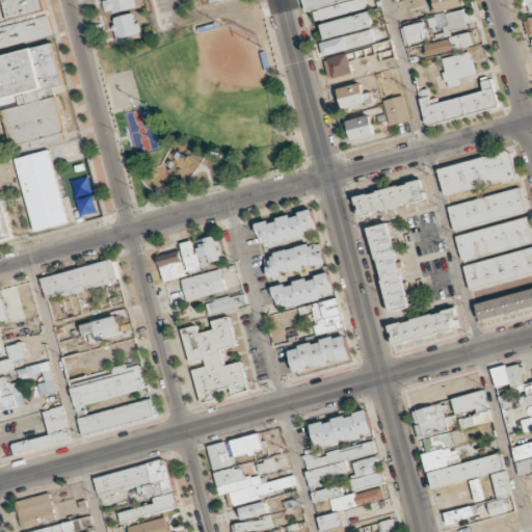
[(0,0),(0,47),(53,34),(44,0),(0,0)]
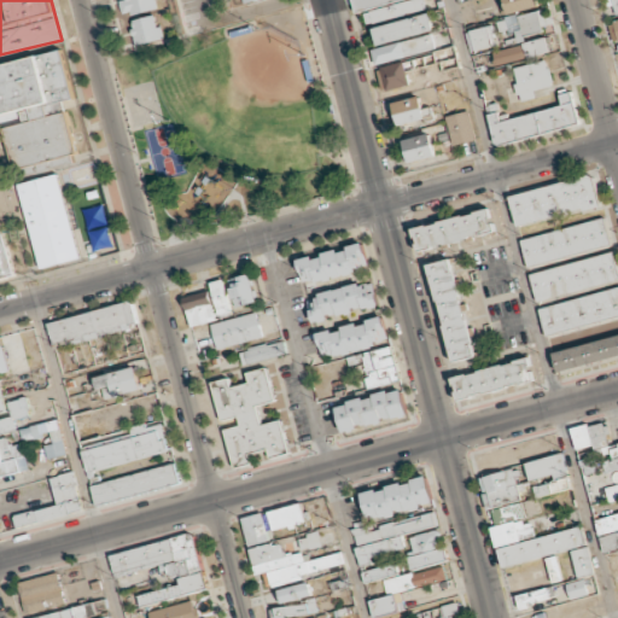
[(157,9),(155,0),(122,0),(120,1),(123,16),(157,9)]
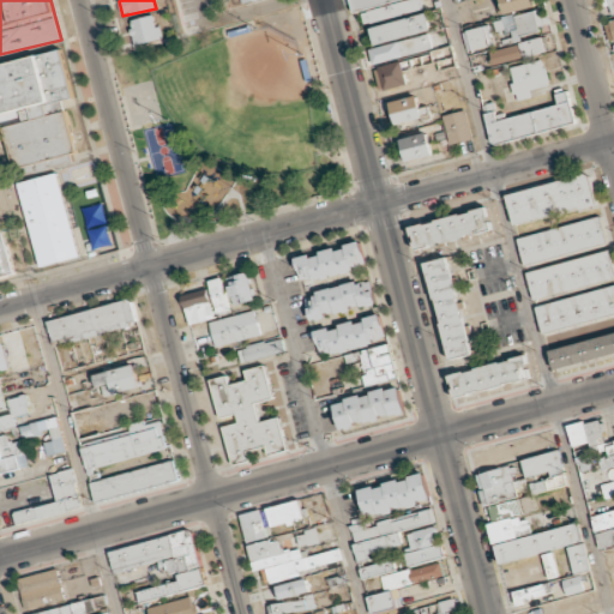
[(349,0),(353,13),(361,11),(365,23),(427,7),(425,0),(349,0)]
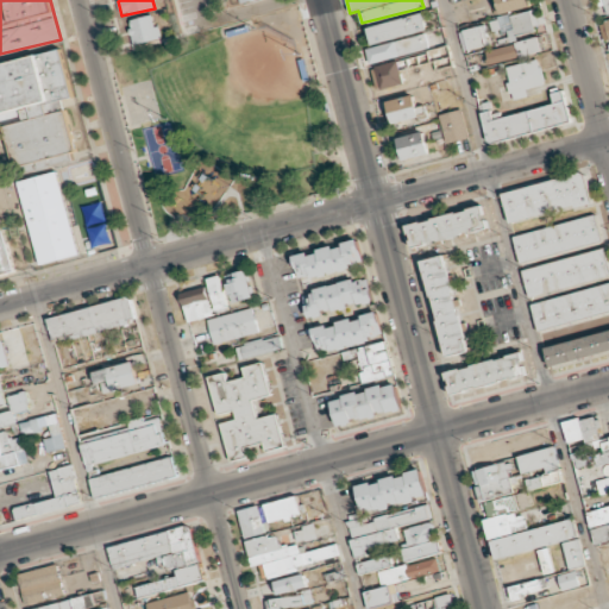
[(608,0),(598,0),(604,16),(608,13),(608,0)]
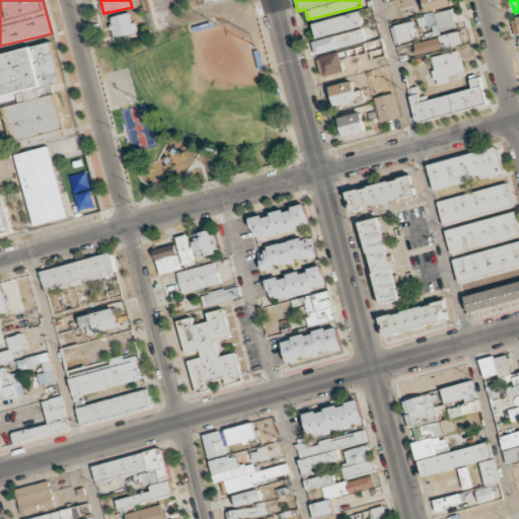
[(419,17),(422,28),(430,26),(432,36),(441,34),(440,30),(459,25),(454,8),(419,17)]
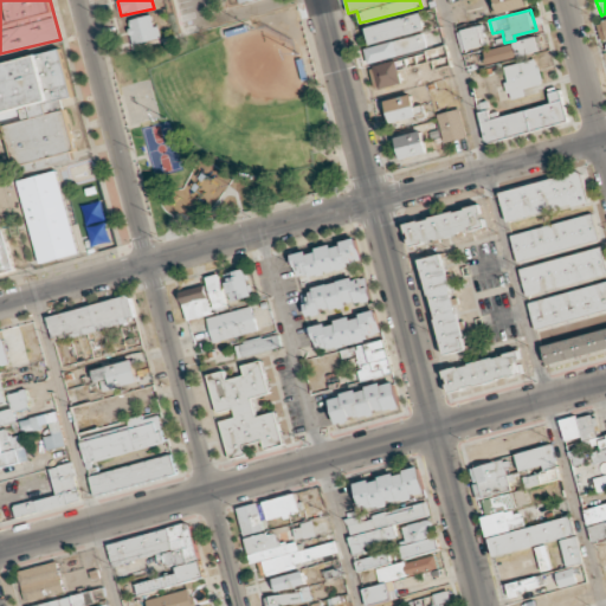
[(426,28),(423,12),(367,27),(372,44),(426,28)]
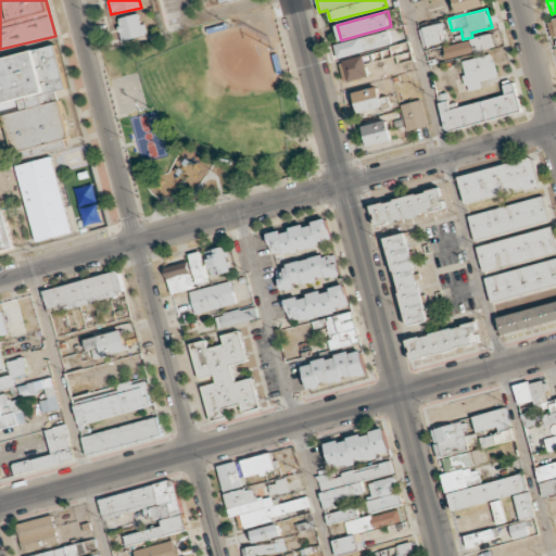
[(117,19),(123,41),(147,36),(141,13),(117,19)]
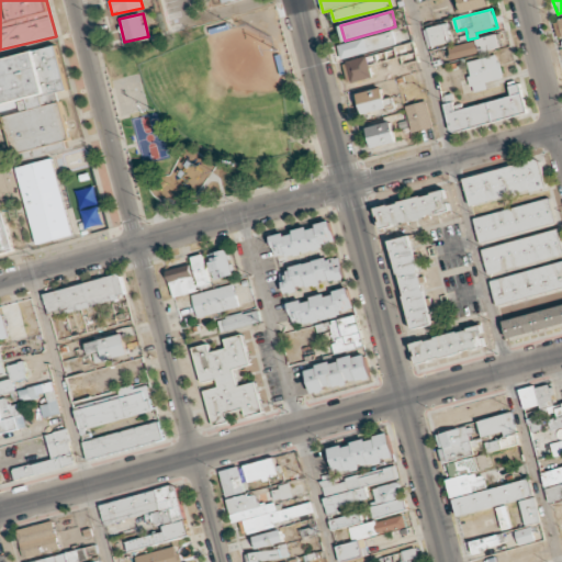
[(428,47),(452,41),(447,23),(424,30),(428,47)]
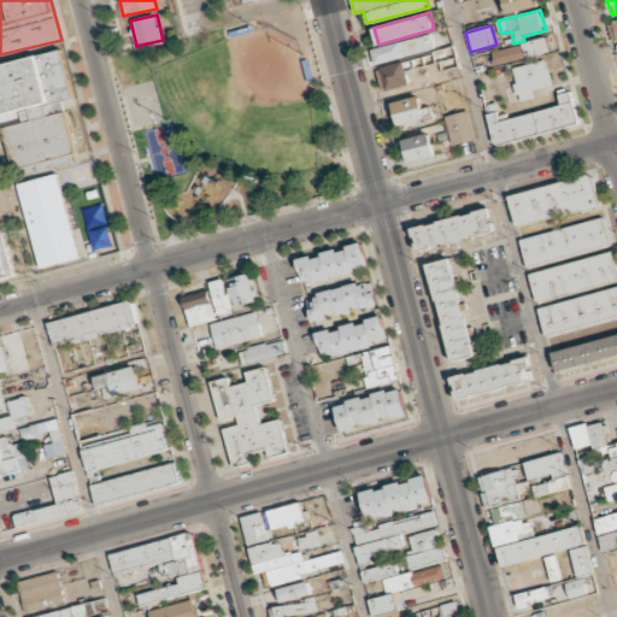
[(371,50),(375,64),(434,48),(430,34),(371,50)]
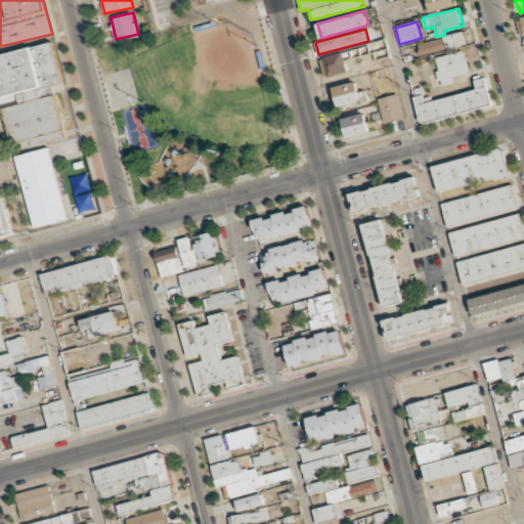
[(421,56),(470,43),(467,31),(418,44),(421,56)]
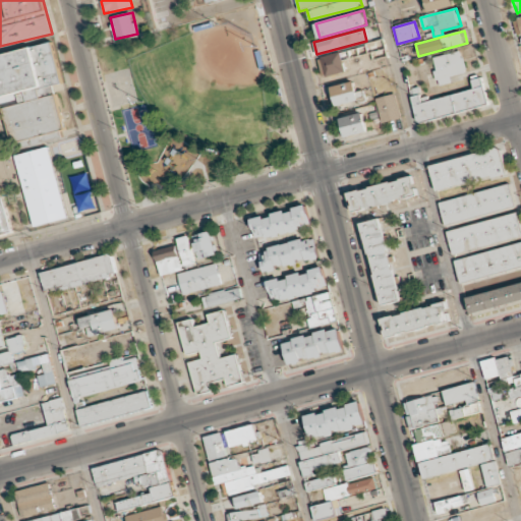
[(0,55),(0,107),(5,106),(14,149),(32,145),(31,138),(65,131),(55,85),(62,83),(53,43),(0,55)]
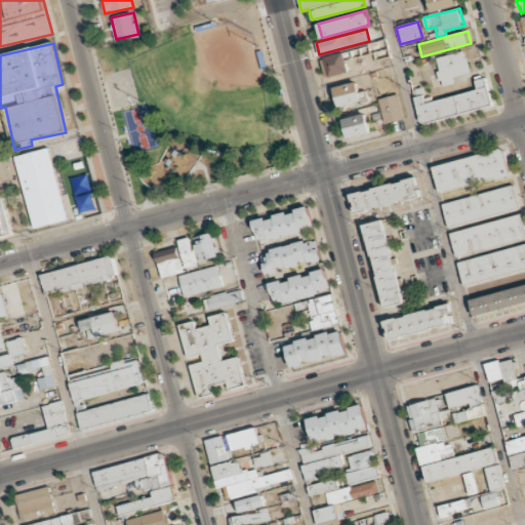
[(455,83),(453,76),(470,73),(465,51),(436,57),(442,86),(455,83)]
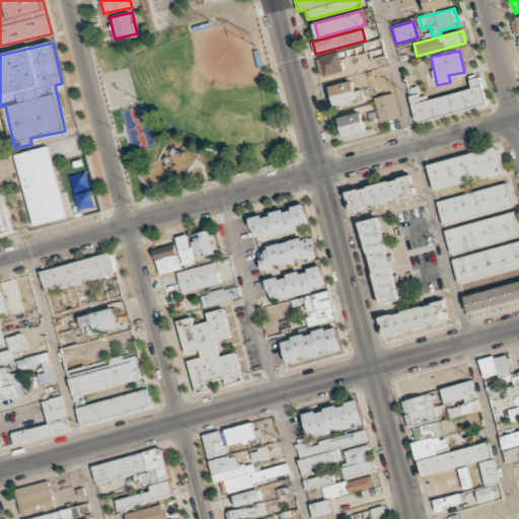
[(416,123),(487,103),(479,74),(468,77),(471,87),(420,101),(416,87),(408,89),(416,123)]
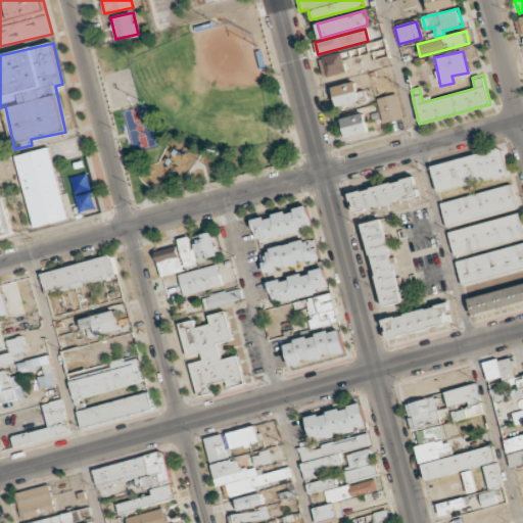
[(360,101),(355,82),(333,86),(337,106),(360,101)]
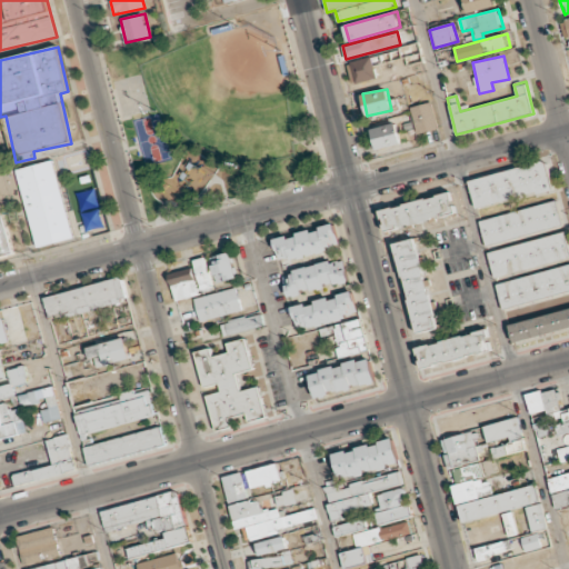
[(409,107),(417,133),(437,128),(430,101),(409,107)]
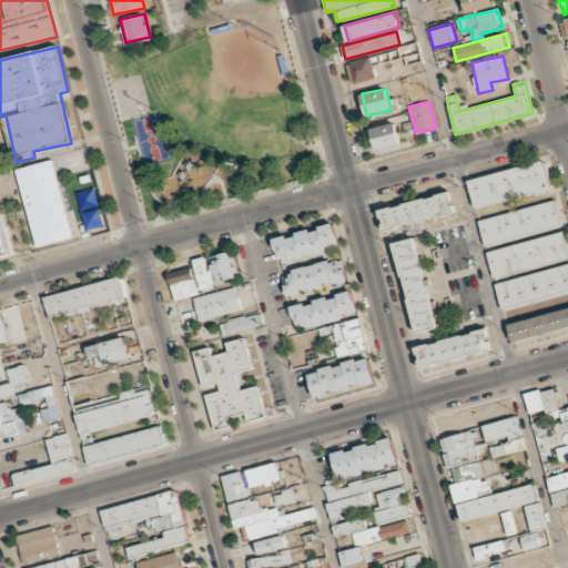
[(369,129),(375,149),(401,141),(395,121),(369,129)]
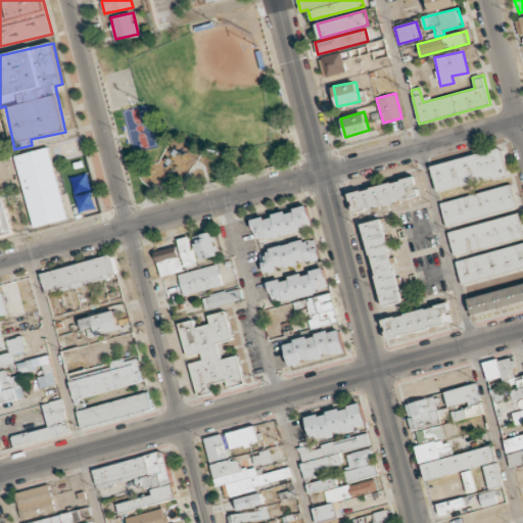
[(430,164),(437,192),(508,175),(502,146),(430,164)]
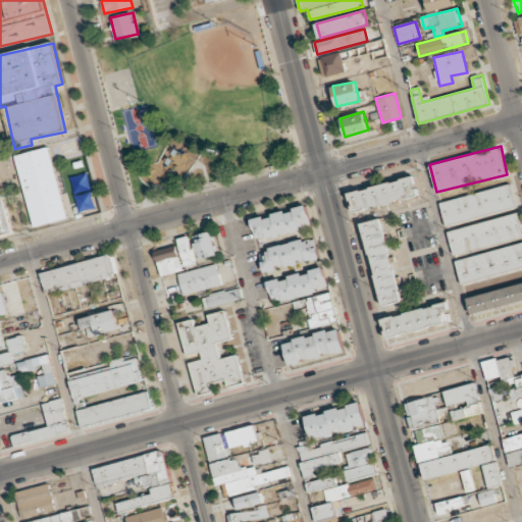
[(34,227),(67,219),(51,147),(17,155),(34,227)]
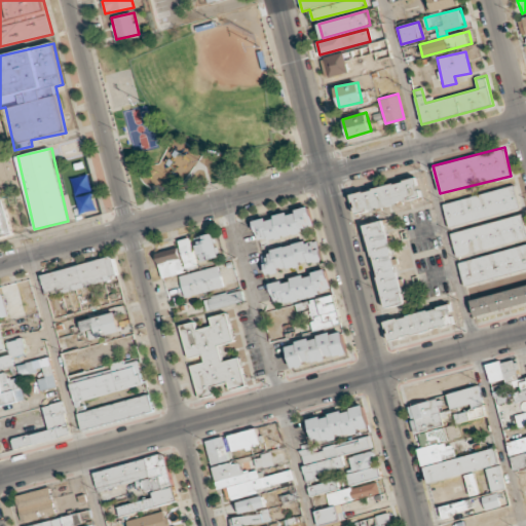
[(350,193),(357,215),(421,197),(415,176),(350,193)]
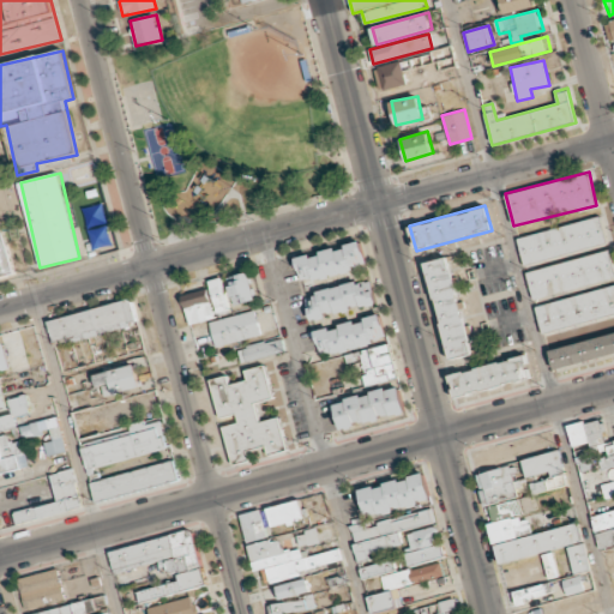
[(516,236),(523,265),(609,244),(602,215),(516,236)]
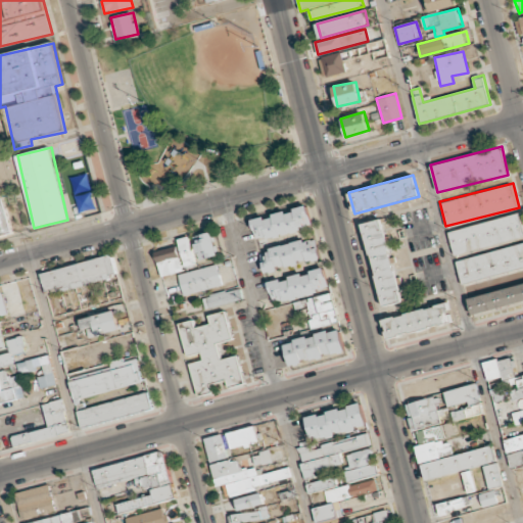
[(0,237),(13,235),(4,195),(0,195),(0,237)]
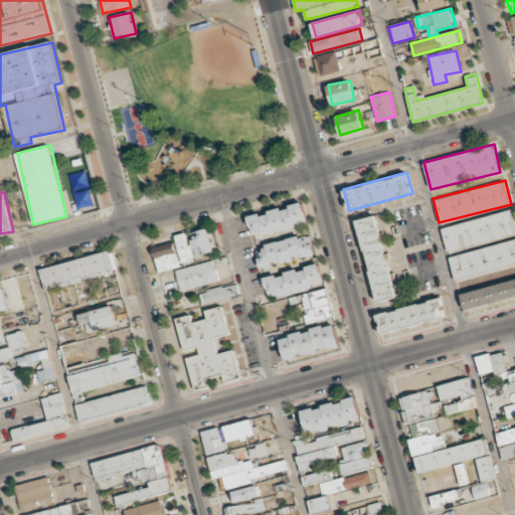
[(252,237),(308,222),(302,200),(246,216),(252,237)]
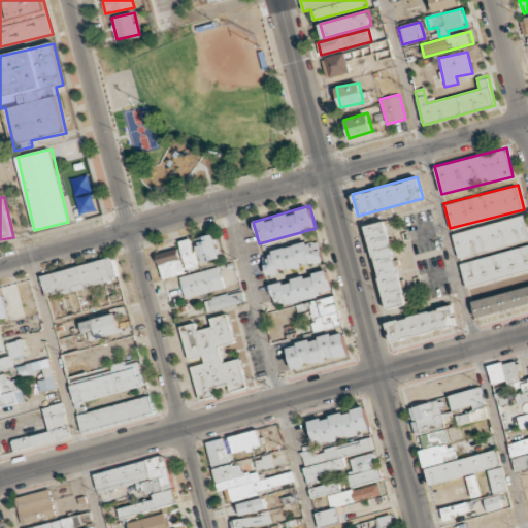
[(451,234),(459,260),(527,239),(527,231),(523,213),(451,234)]
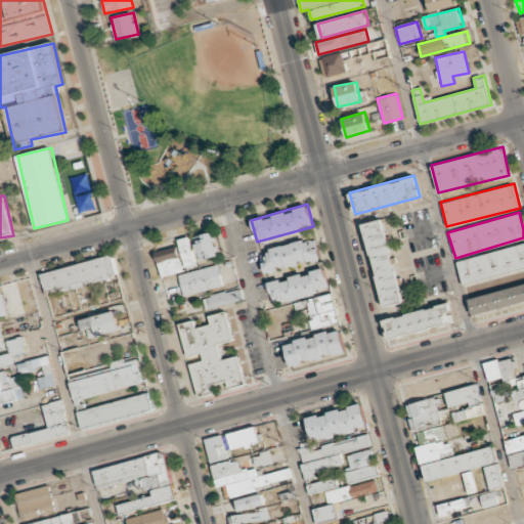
[(385,218),(363,222),(382,306),(403,302),(385,218)]
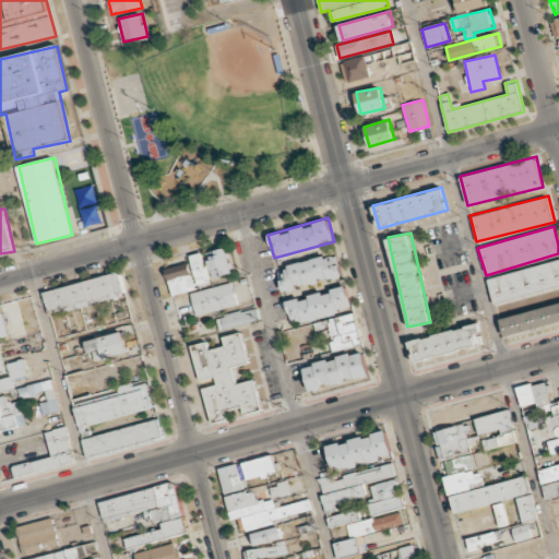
[(206,253),(213,278),(234,273),(227,248),(206,253)]
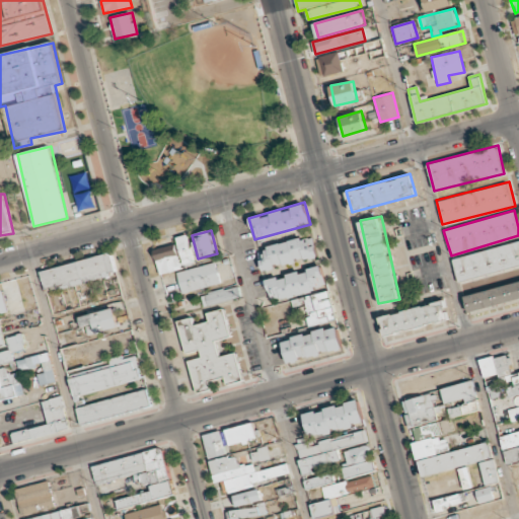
[(176,237),(183,268),(196,265),(188,234),(176,237)]
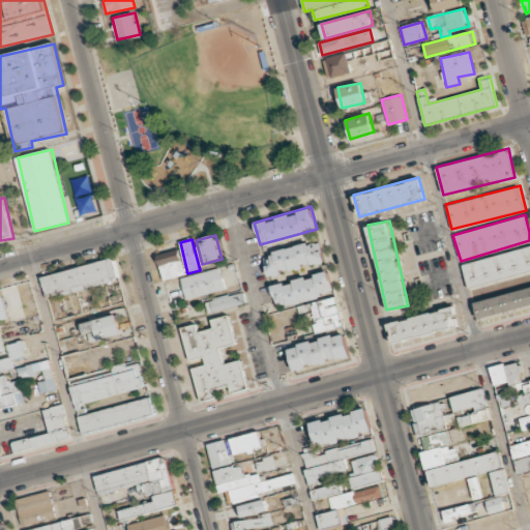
[(325,262),(319,239),(262,254),(268,276),(325,262)]
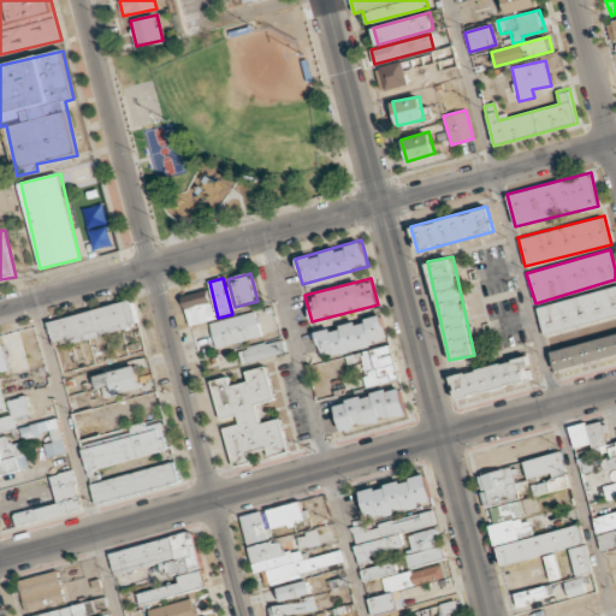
[(544,335),(615,315),(615,284),(535,306),(544,335)]
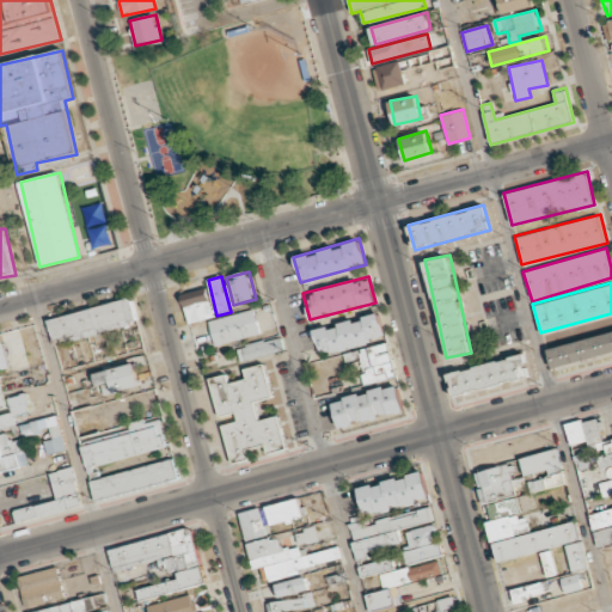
[(190,324),(215,317),(207,288),(182,294),(190,324)]
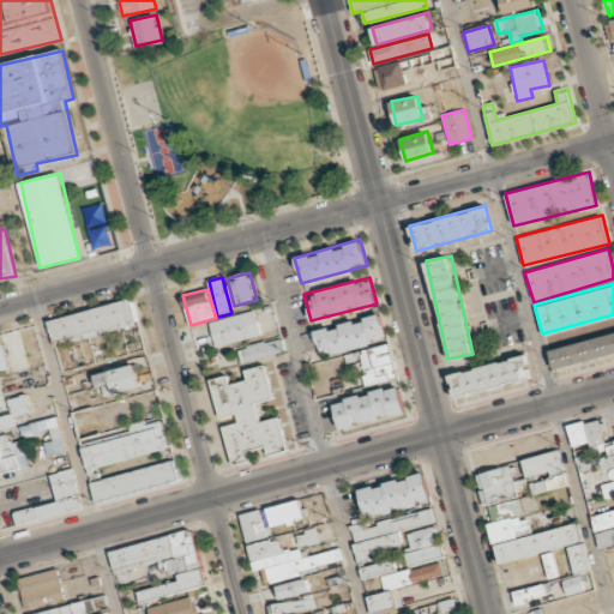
[(48,319),(54,344),(138,325),(132,300),(48,319)]
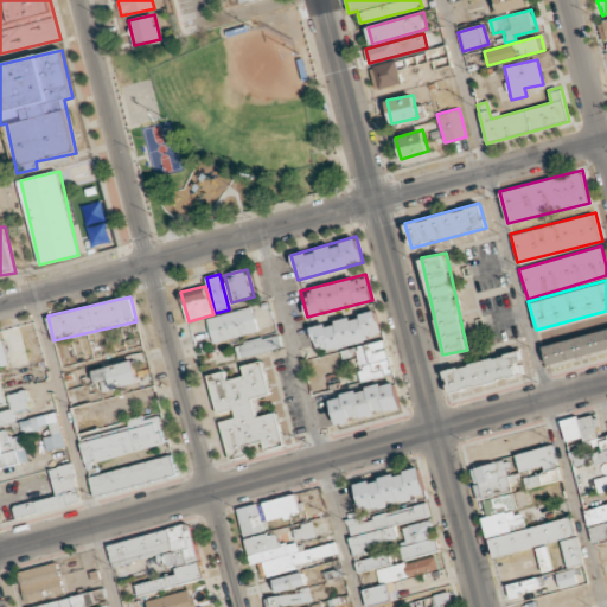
[(260,330),(253,306),(208,318),(213,343),(260,330)]
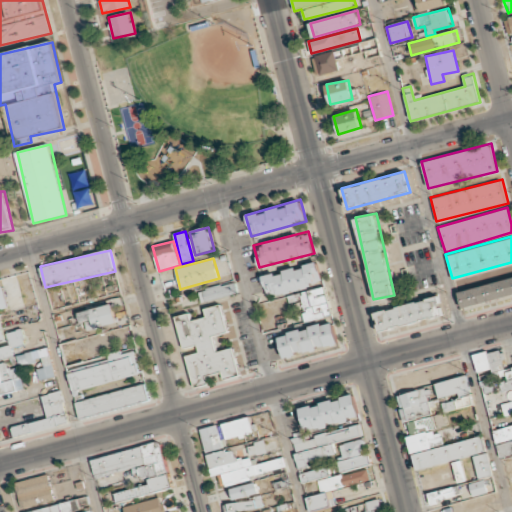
[(267,297),(323,283),(317,260),(262,275),(267,297)]
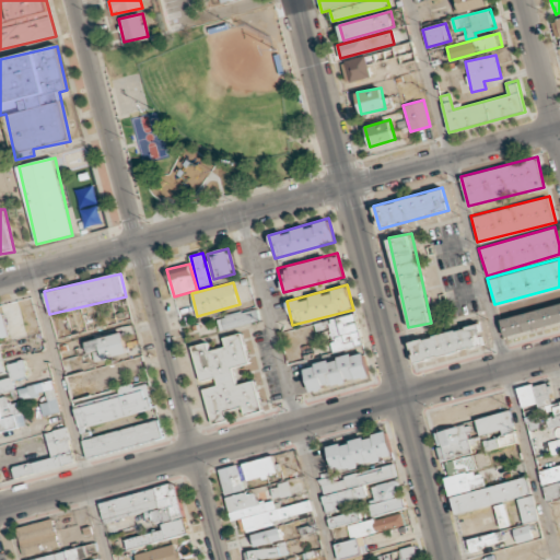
[(504,337),(559,323),(559,302),(500,318),(504,337)]
